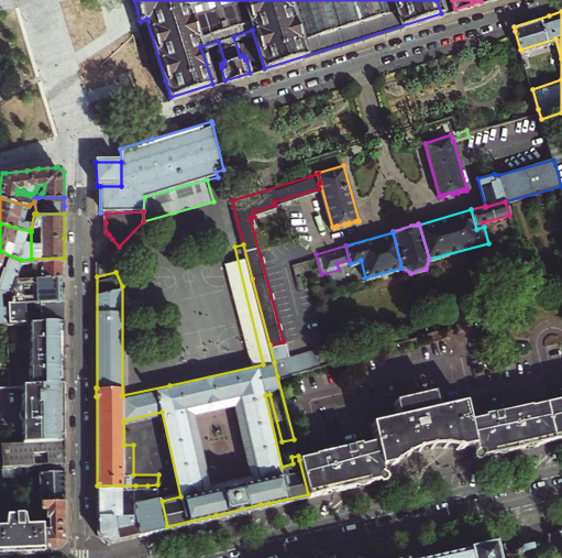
[(21,260),(0,251),(0,288),(11,288),(14,276),(20,260),(21,260)]
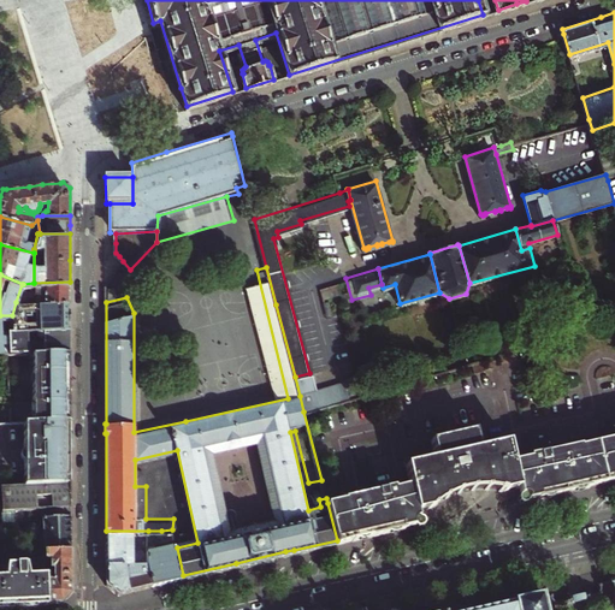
[(343,290),(339,279),(320,285),(324,296),(343,290)]
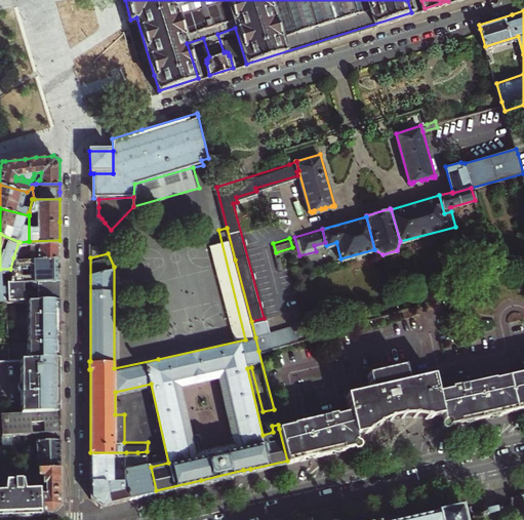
[(59,249),(59,240),(29,241),(19,242),(18,242),(13,257),(59,255),(59,249)]
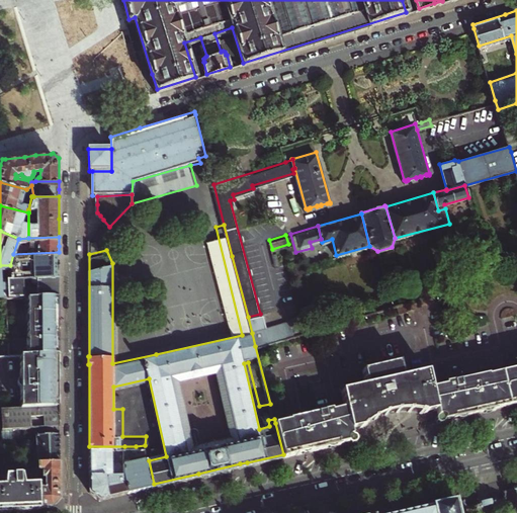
[(10,275),(23,275),(25,275),(59,274),(59,266),(59,252),(13,254),(10,265),(10,275)]
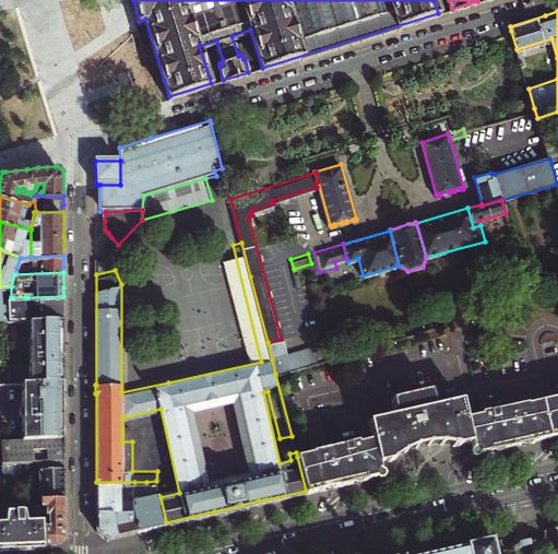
[(11,286),(0,286),(0,317),(8,318),(8,297),(11,297),(11,286)]
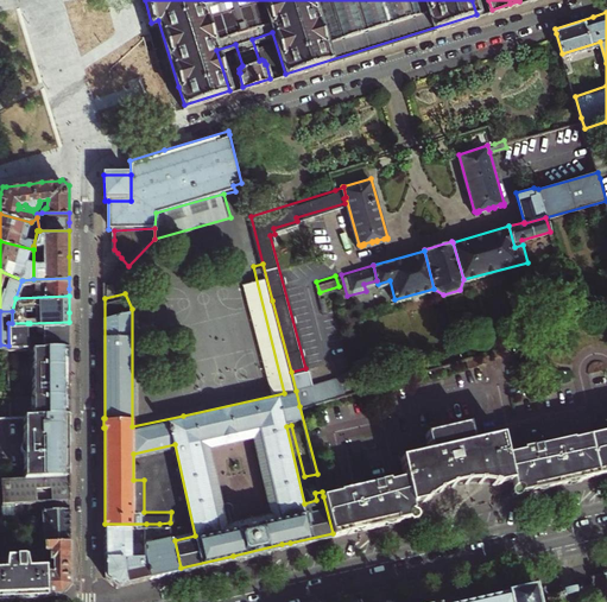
[(35,329),(36,329),(44,329),(44,343),(69,343),(69,336),(69,322),(30,323),(30,325),(33,325),(33,327),(35,328),(35,329)]
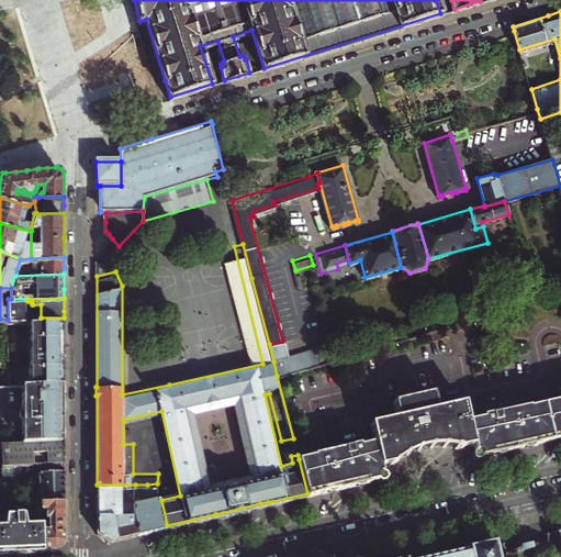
[(8,299),(8,320),(29,319),(29,303),(25,303),(25,299),(11,299),(8,299)]
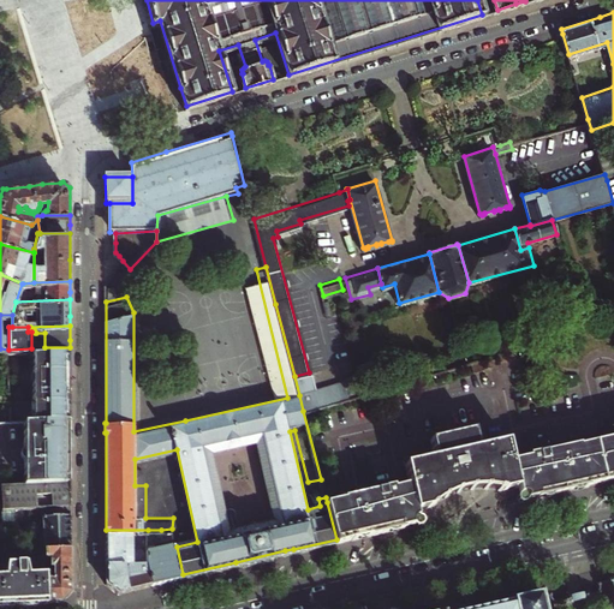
[(12,417),(24,417),(71,415),(71,380),(70,347),(45,347),(31,348),(9,350),(11,375),(11,383),(12,417)]
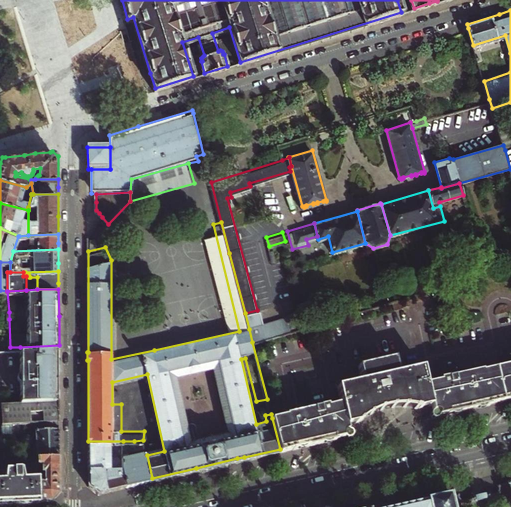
[(399,298),(389,301),(391,308),(401,305),(399,298)]
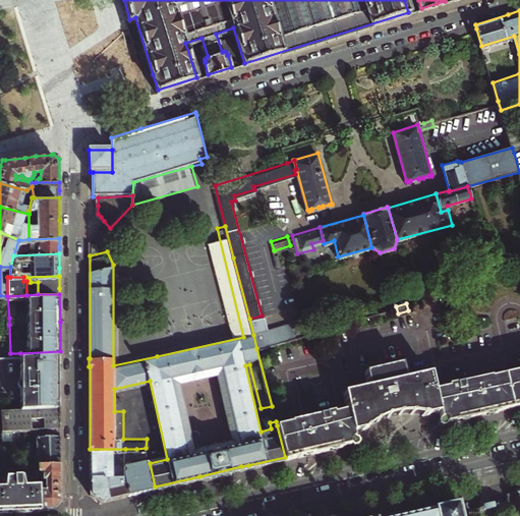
[(262,316),(249,319),(253,335),(256,348),(303,334),(299,320),(293,322),(293,321),(269,327),(266,314),(262,316)]
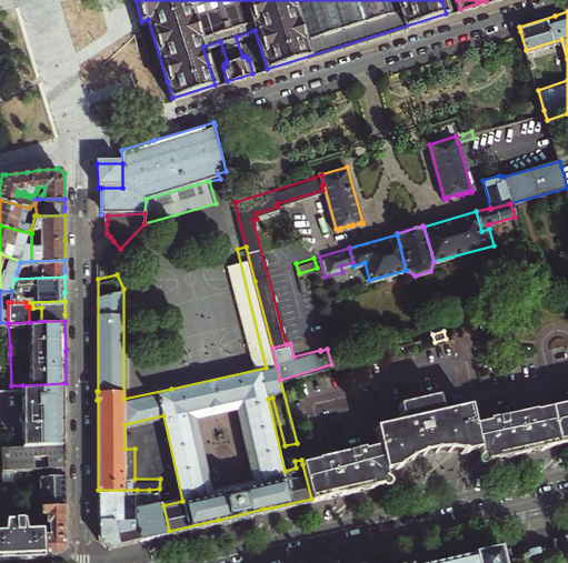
[(340,345),(334,348),(338,362),(344,360),(340,345)]
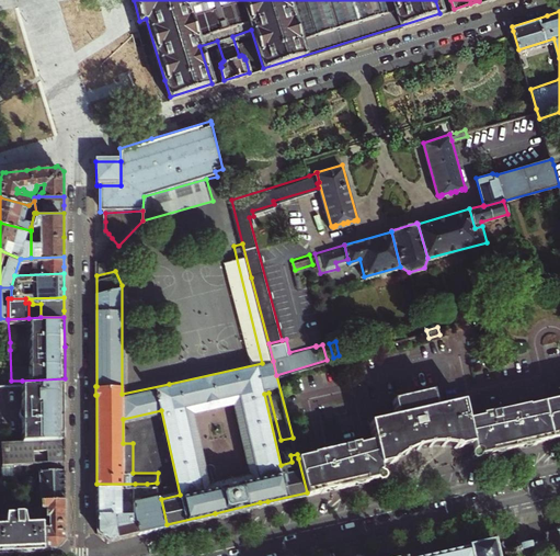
[(65,410),(65,392),(65,378),(22,381),(23,412),(65,410)]
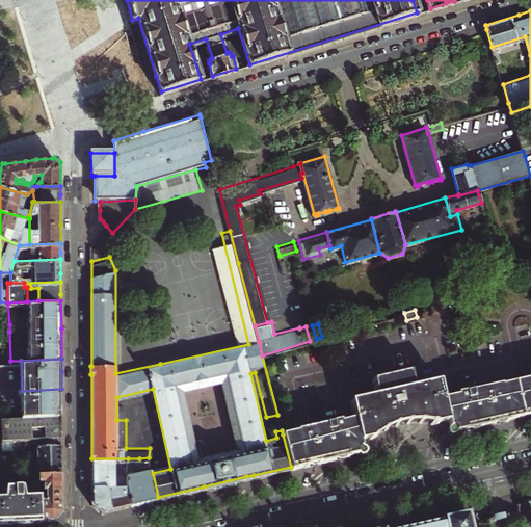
[(385,424),(393,421),(401,418),(408,417),(418,417),(426,417),(434,419),(447,416),(450,430),(487,421),(501,419),(511,416),(510,415),(530,410),(530,376),(530,377),(502,384),(502,383),(466,391),(466,389),(454,392),(455,393),(443,396),(440,383),(414,388),(410,372),(372,380),(376,397),(351,402),(354,417),(342,419),(342,417),(333,419),(334,422),(298,430),(299,431),(285,435),(283,435),(291,467),(306,462),(306,463),(324,458),(362,450),(359,436),(370,433),(377,428),(385,424)]
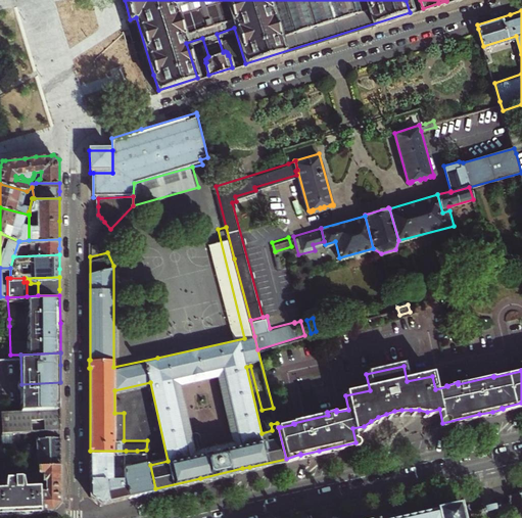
[(0,409),(2,409),(60,406),(60,392),(60,382),(21,384),(0,384),(0,409)]
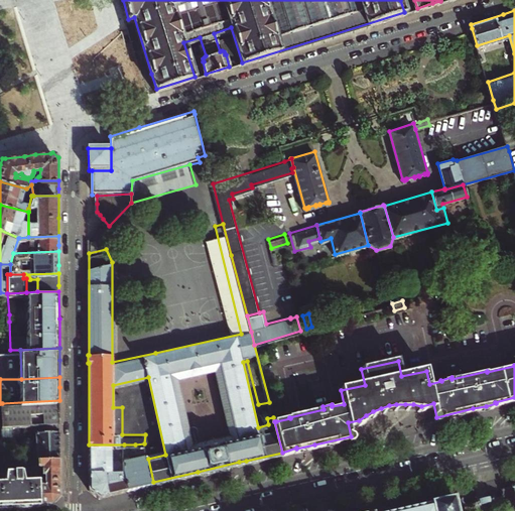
[(2,403),(2,410),(3,435),(4,449),(11,449),(13,448),(14,446),(15,445),(16,443),(15,423),(26,423),(59,421),(59,412),(59,400),(2,403)]
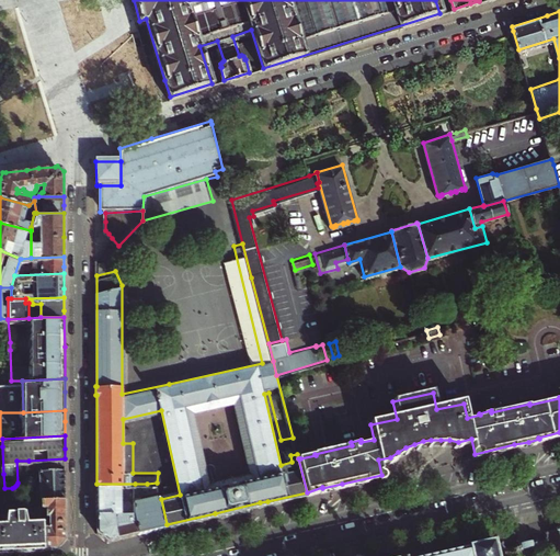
[(41,467),(41,498),(65,497),(65,481),(65,458),(29,461),(29,465),(42,464),(42,467),(41,467)]
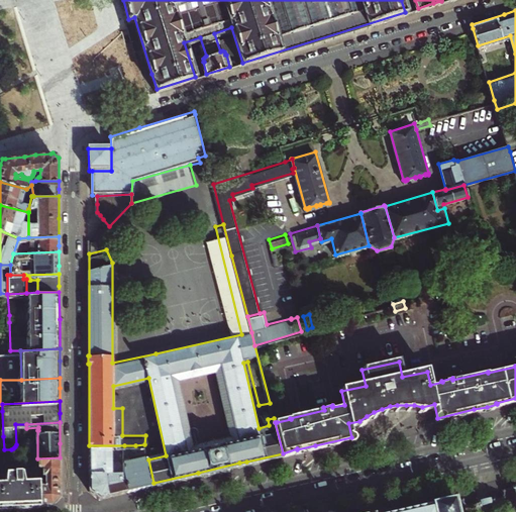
[(124,456),(124,445),(89,445),(89,456),(90,471),(111,470),(111,456),(124,456)]
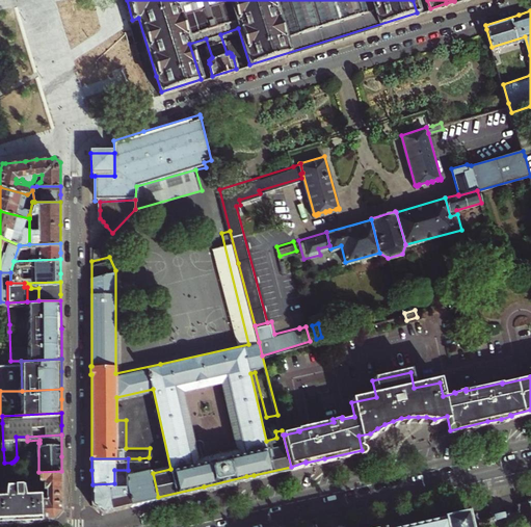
[(141,470),(139,458),(128,458),(128,470),(128,483),(132,503),(144,500),(158,497),(153,473),(151,468),(141,470)]
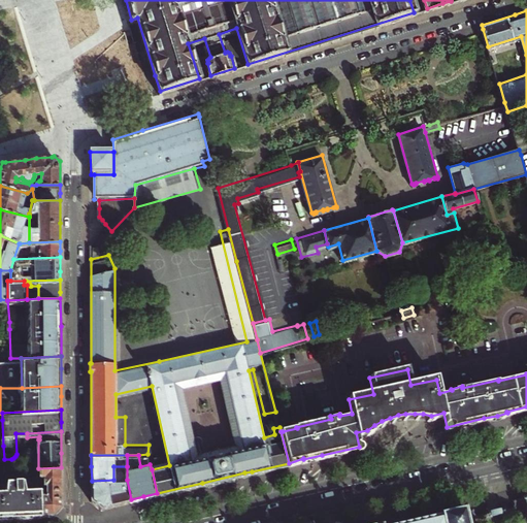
[(53,515),(62,505),(61,467),(38,468),(39,483),(40,516),(47,515),(53,515)]
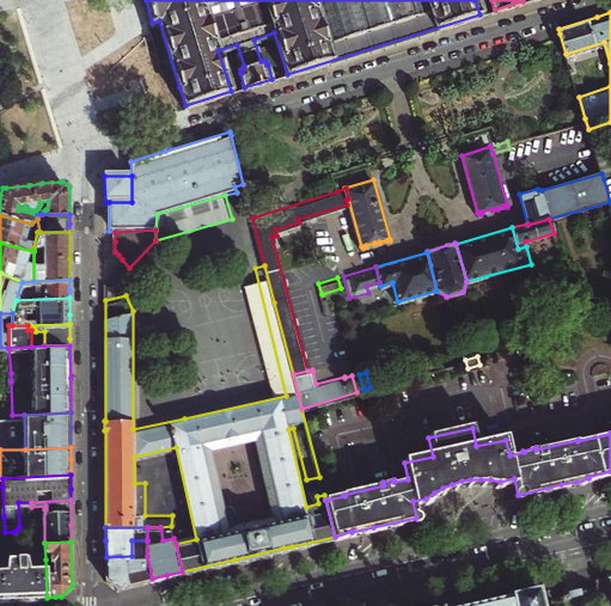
[(0,599),(31,598),(47,598),(46,559),(28,561),(25,556),(7,557),(6,552),(0,552),(0,599)]
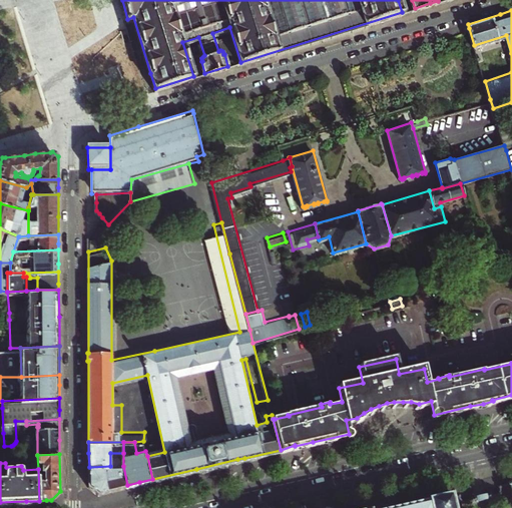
[(89,483),(99,491),(112,488),(117,487),(127,485),(123,466),(110,466),(89,467),(89,483)]
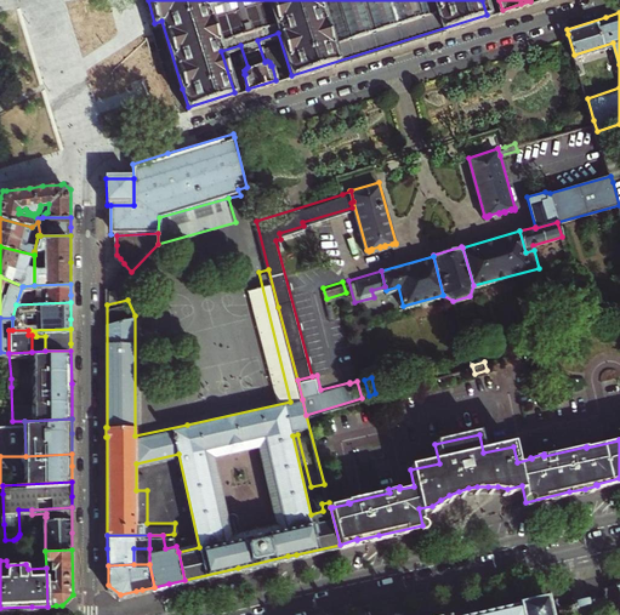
[(550,614),(546,594),(517,601),(518,603),(461,614),(550,614)]
